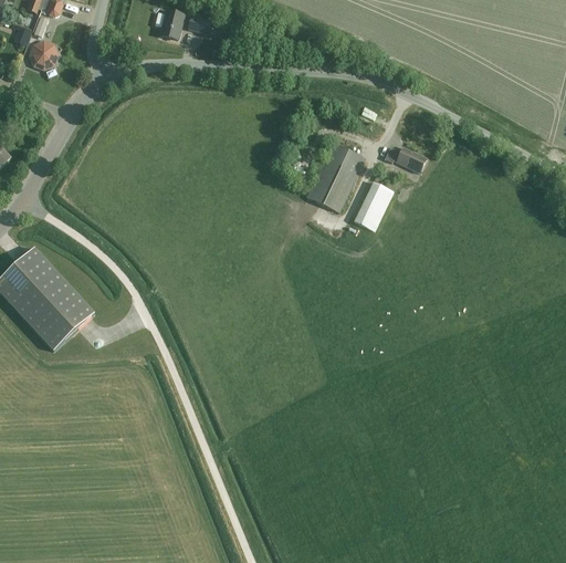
[(38,13),(41,0),(31,0),(28,10),(38,13)]
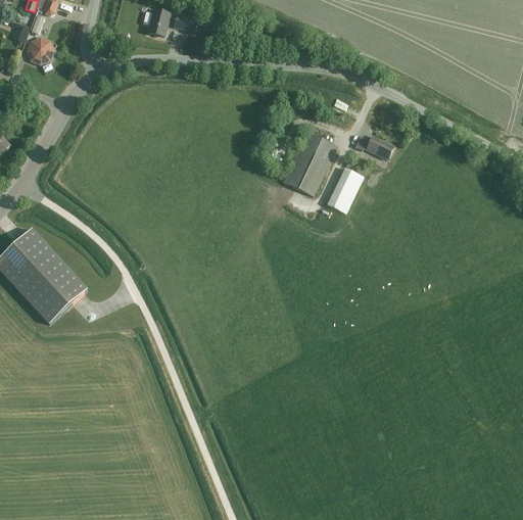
[(57,0),(48,0),(44,8),(46,13),(51,15),(56,13),(59,4),(57,0)]
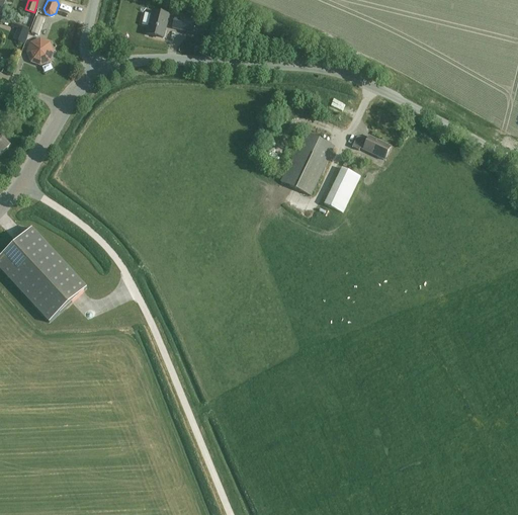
[(163,35),(169,13),(153,9),(148,32),(163,35)]
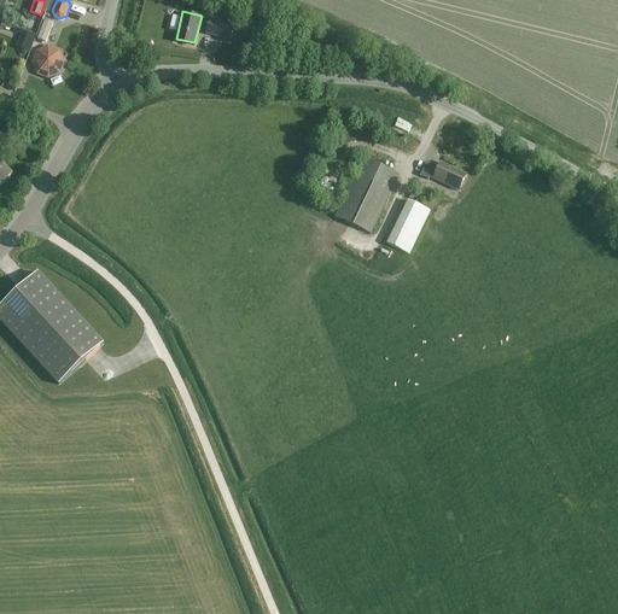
[(45,17),(38,36),(46,40),(54,21),(45,17)]
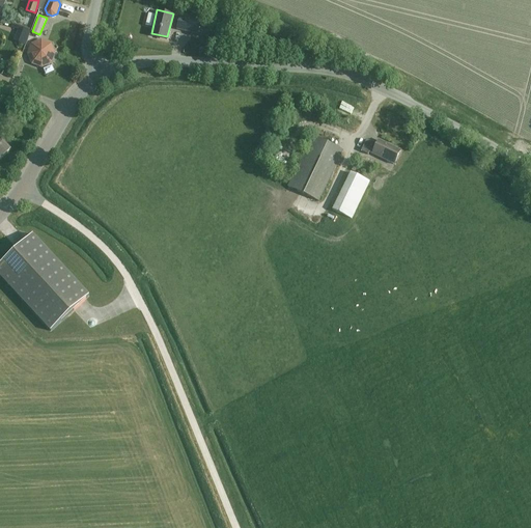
[(180,15),(180,16),(177,27),(198,31),(200,20),(180,15)]
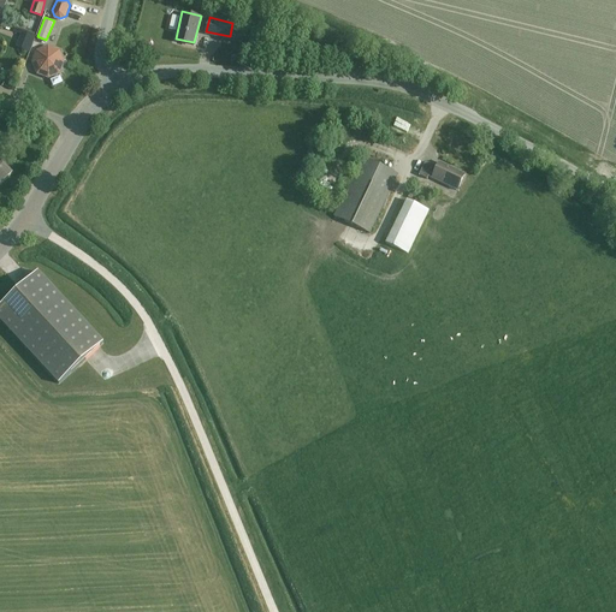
[(18,43),(30,48),(37,33),(25,27),(18,43)]
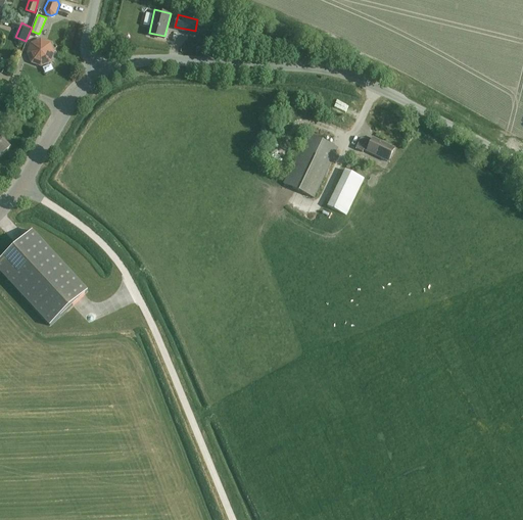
[(32,60),(42,63),(51,60),(54,50),(50,41),(41,37),(32,41),(28,51),(32,60)]
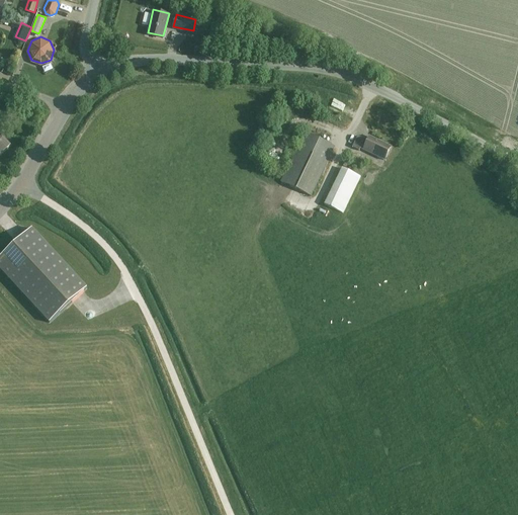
[(335,145),(305,130),(281,180),(312,194),(335,145)]
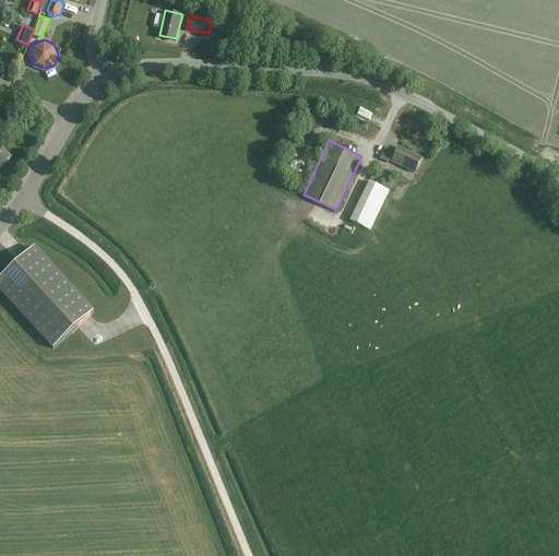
[(0,165),(12,154),(0,141),(0,165)]
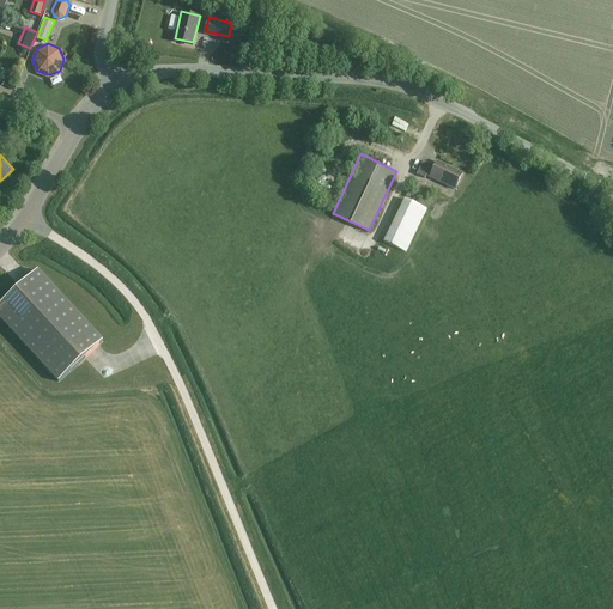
[(435,163),(424,158),(417,171),(425,175),(426,172),(455,186),(462,171),(437,158),(435,163)]
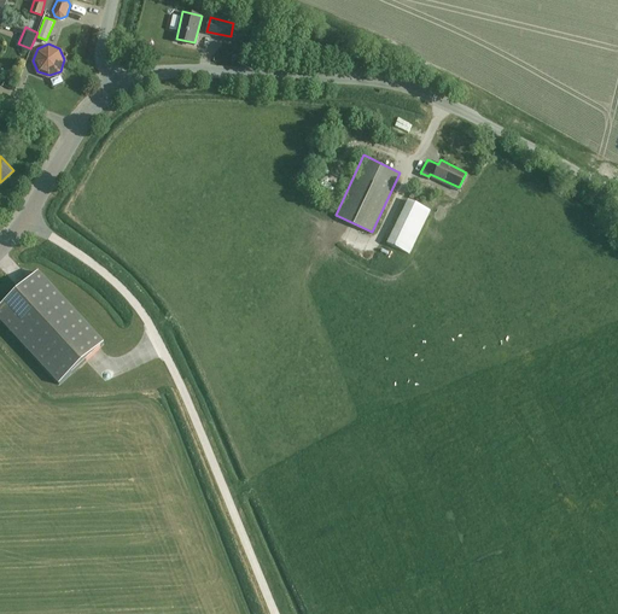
[(334,187),(340,167),(331,164),(324,183),(334,187)]
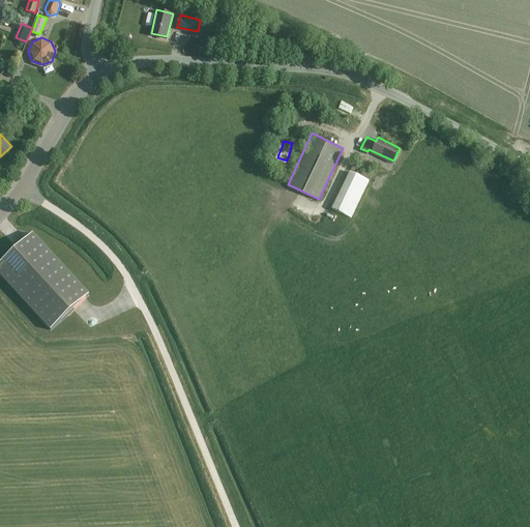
[(331,207),(351,216),(370,179),(350,170),(331,207)]
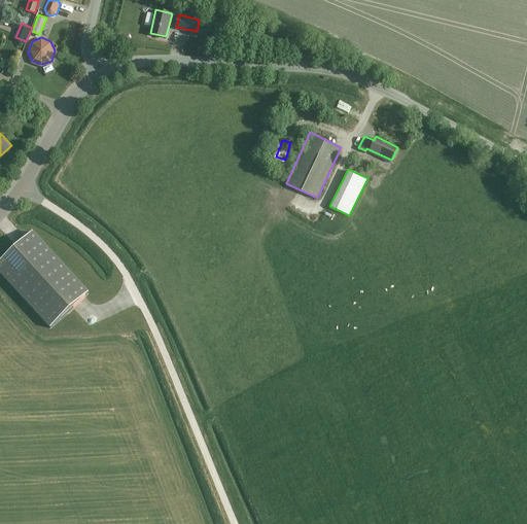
[(0,271),(50,326),(89,291),(33,231),(0,260),(0,271)]
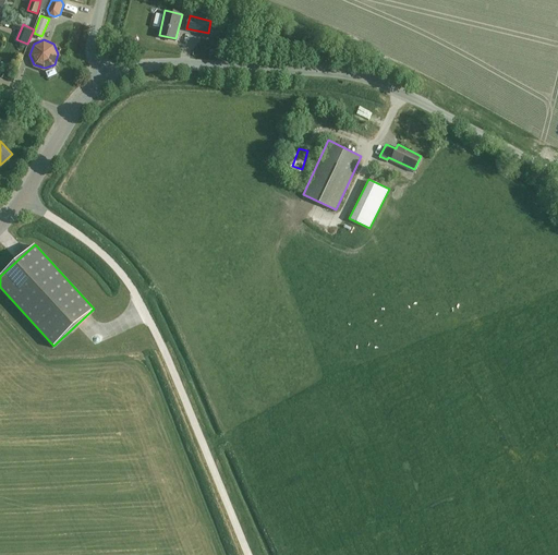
All buildings are outlined.
